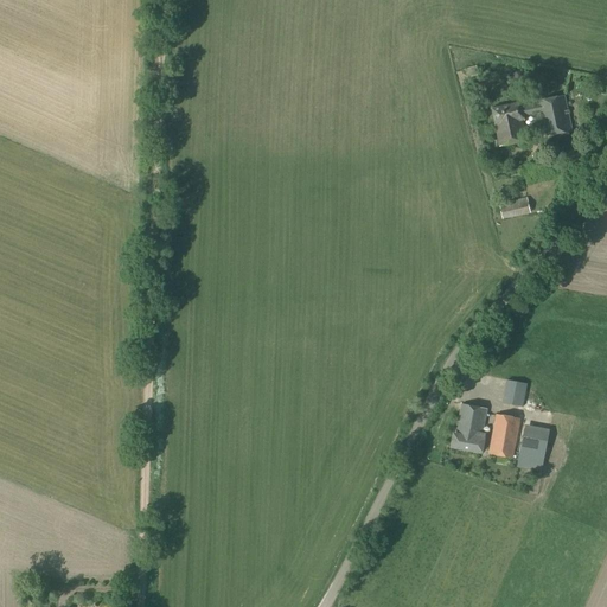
[(467,78),(479,76),(477,66),(465,69),(467,78)]
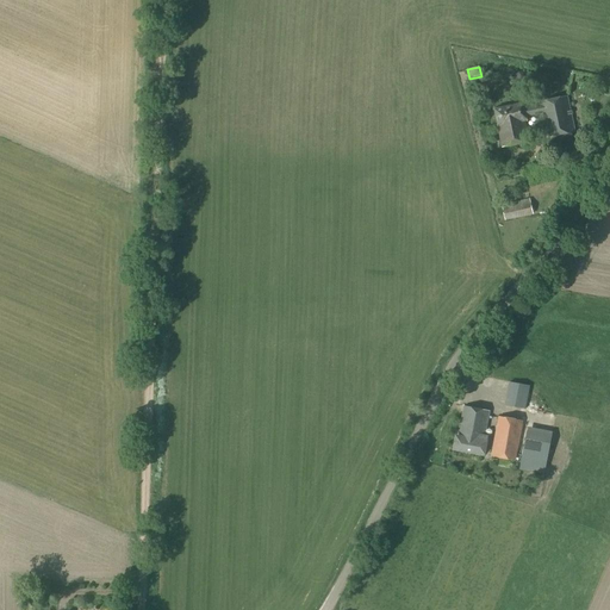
[(539,105),(524,109),(523,104),(495,110),(502,148),(531,142),(527,118),(541,114),(547,138),(574,132),(567,97),(539,103),(539,105)]
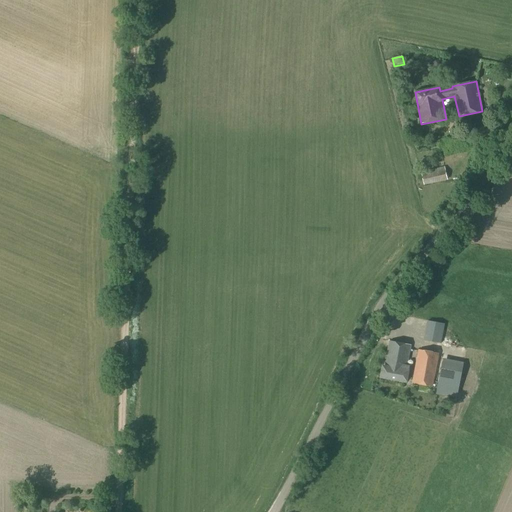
[(424,185),(447,180),(445,167),(421,172),(424,185)]
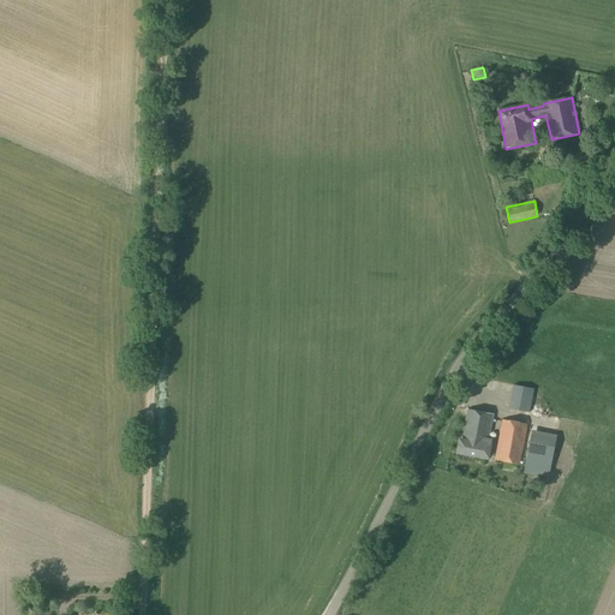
[(541,415),(544,392),(512,386),(508,410),(541,415)]
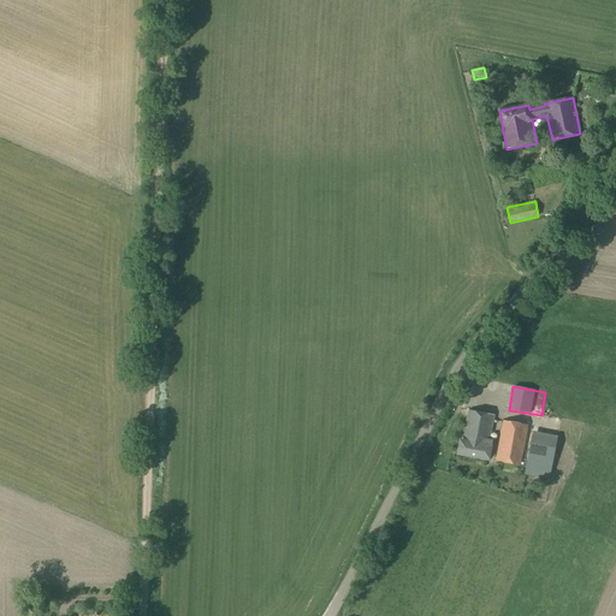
[(491,446),(492,440),(490,440),(495,415),(460,409),(456,421),(466,422),(462,442),(461,442),(458,455),(489,460),(491,446)]
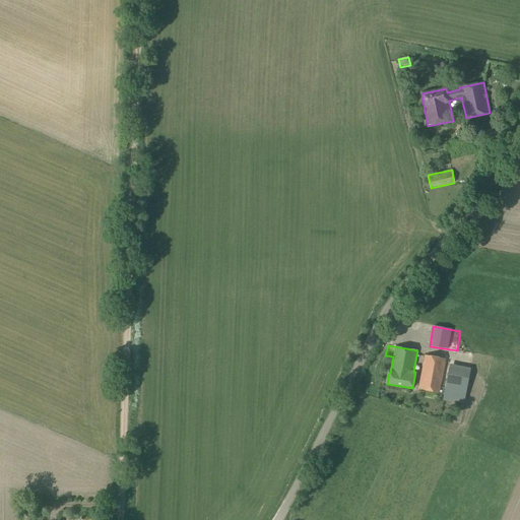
[(440,393),(446,360),(425,355),(418,390),(440,393)]
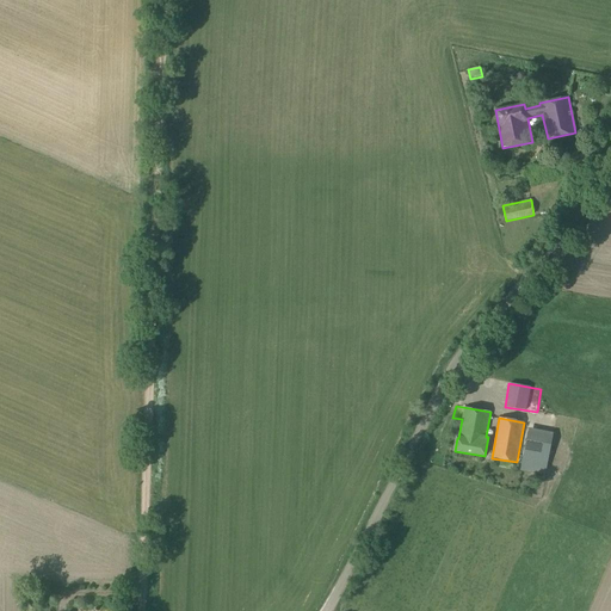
[(545,475),(550,449),(554,433),(529,427),(520,471),(545,475)]
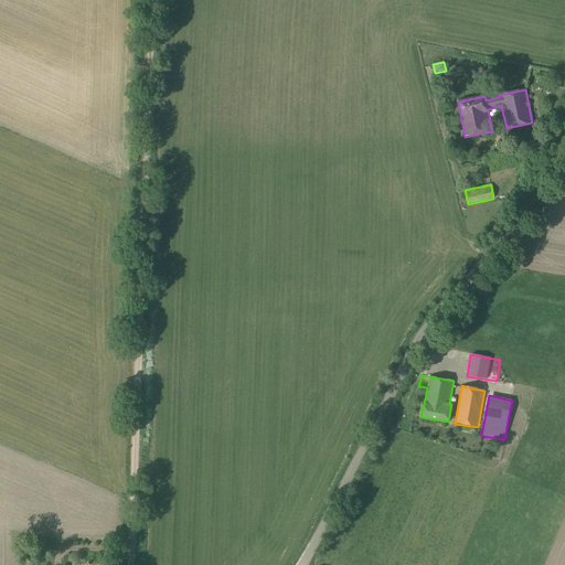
[(511,423),(510,433),(521,434),(521,424),(511,423)]
